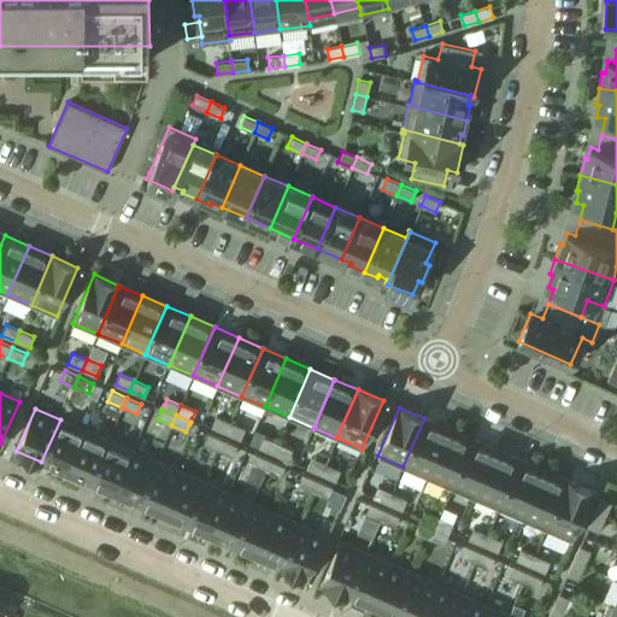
[(225,433),(230,422),(216,416),(211,427),(225,433)]
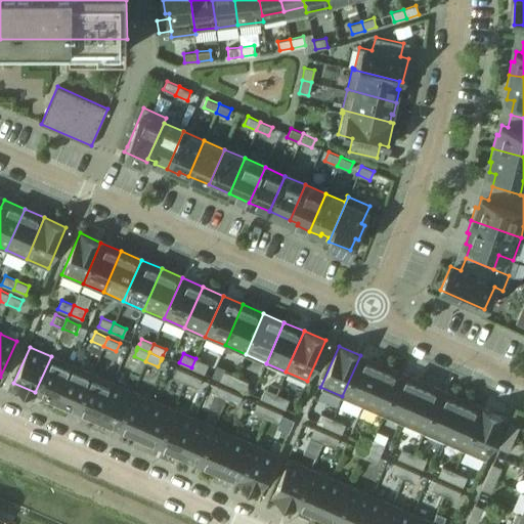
[(362,405),(381,364),(360,355),(342,396),(362,405)]
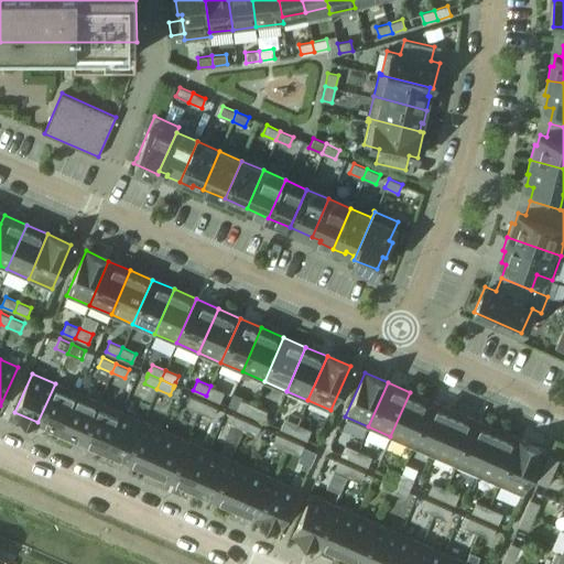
[(60,432),(76,393),(55,383),(38,422),(60,432)]
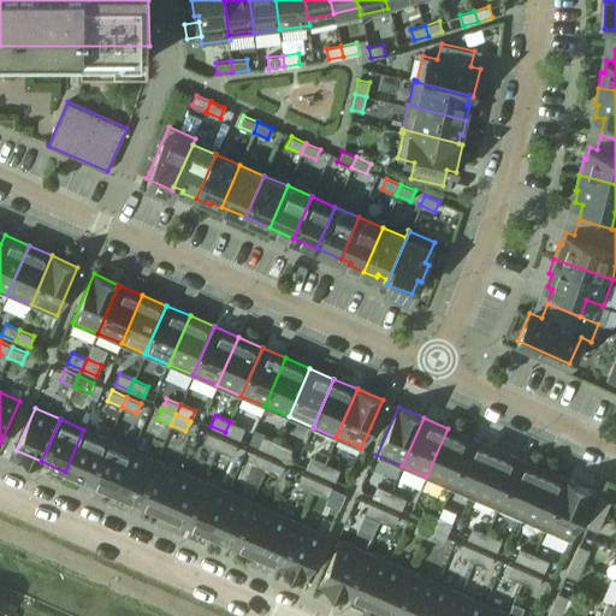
[(240,438),(244,427),(230,421),(225,432),(240,438)]
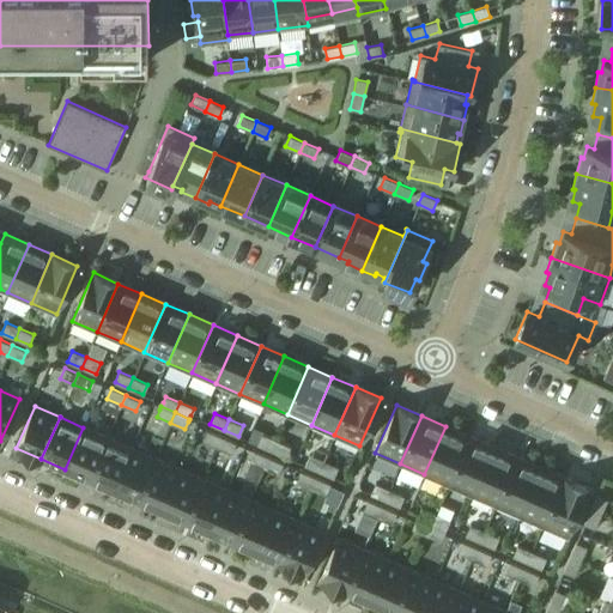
[(448,485),(468,437),(445,426),(424,474),(448,485)]
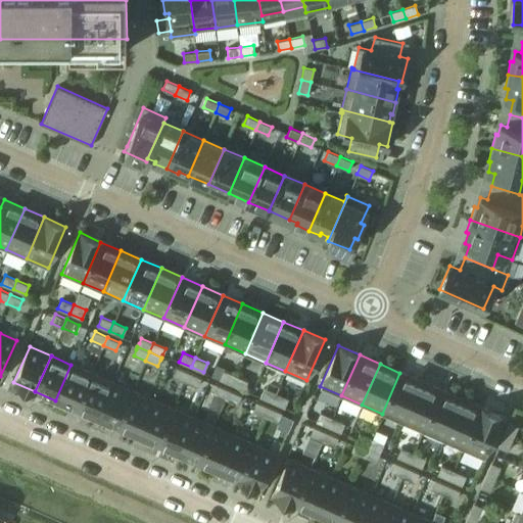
[(76,409),(91,373),(70,365),(55,400),(76,409)]
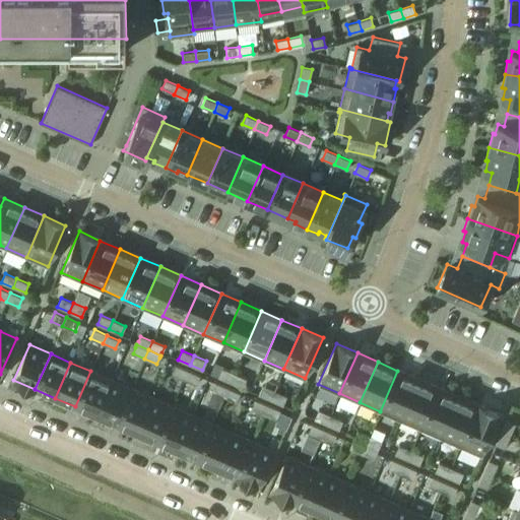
[(184,379),(187,371),(176,365),(172,374),(184,379)]
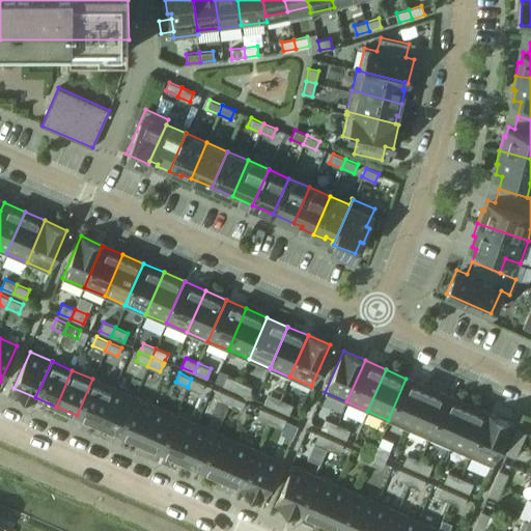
[(227,375),(223,385),(235,390),(239,381),(227,375)]
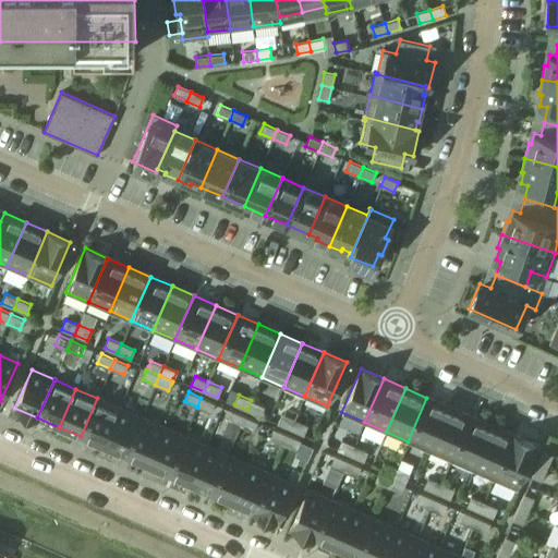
[(102,446),(119,408),(97,398),(81,436),(102,446)]
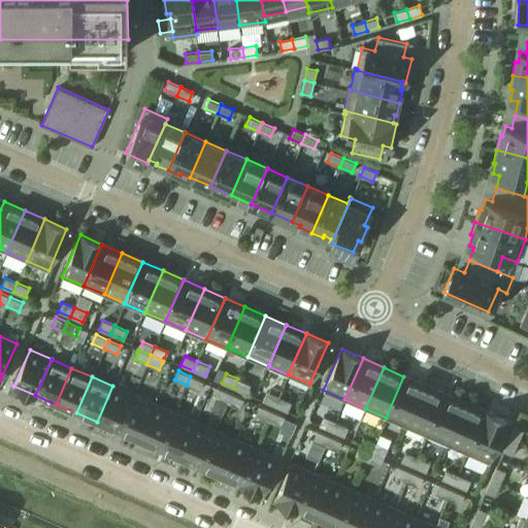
[(199,390),(202,382),(190,376),(187,385),(199,390)]
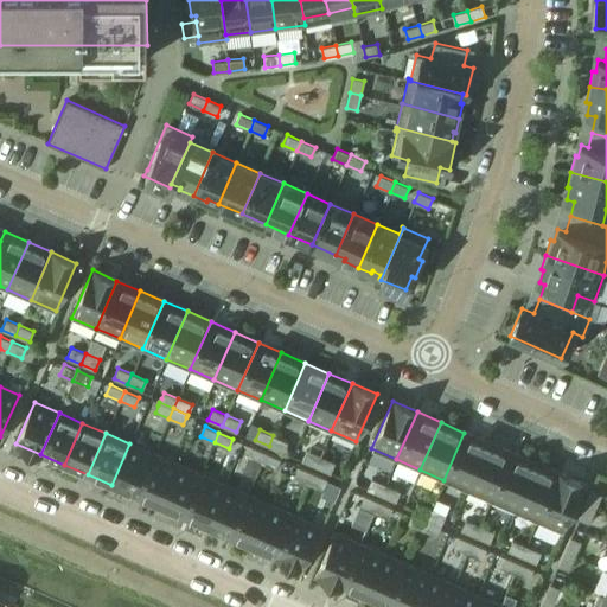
[(467,490),(487,442),(464,433),(443,480),(467,490)]
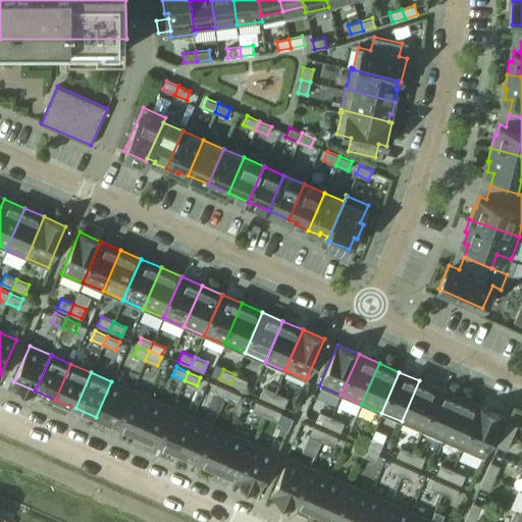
[(235,374),(231,383),(244,388),(247,380),(235,374)]
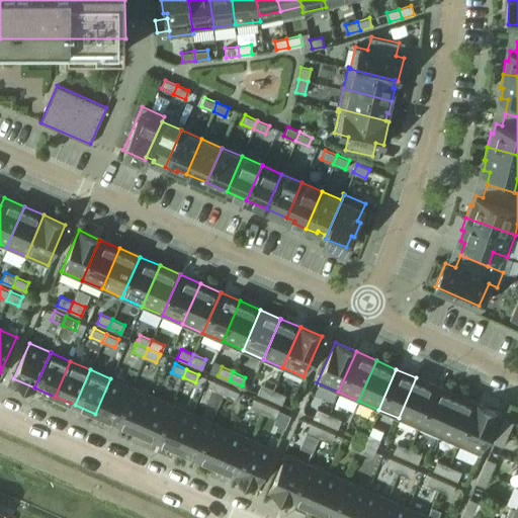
[(419,427),(436,386),(416,377),(399,418),(419,427)]
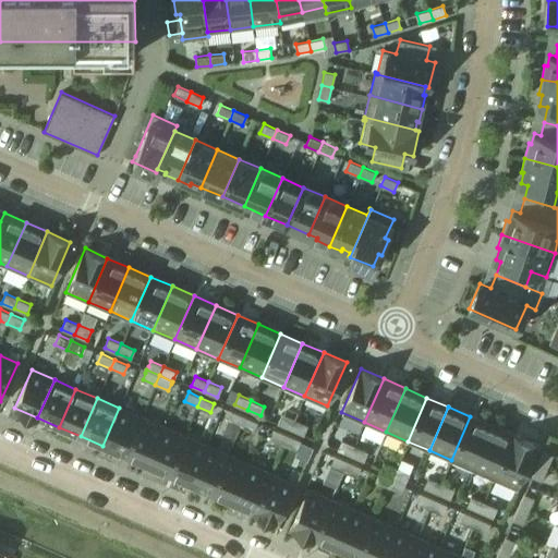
[(124,456),(141,417),(119,408),(102,446),(124,456)]
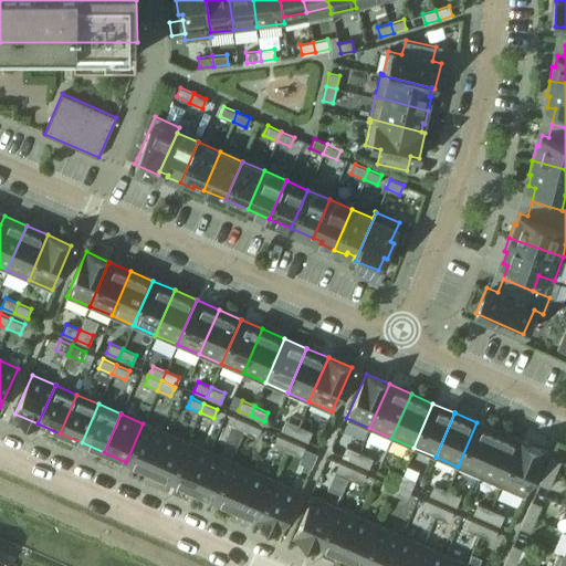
[(243,431),(248,422),(236,417),(231,426),(243,431)]
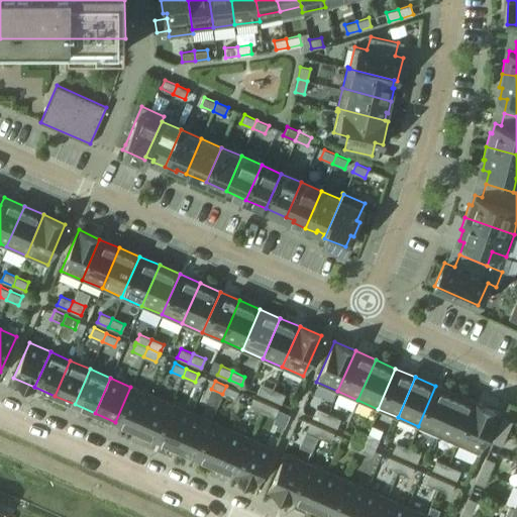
[(269,397),(273,389),(261,384),(256,392),(269,397)]
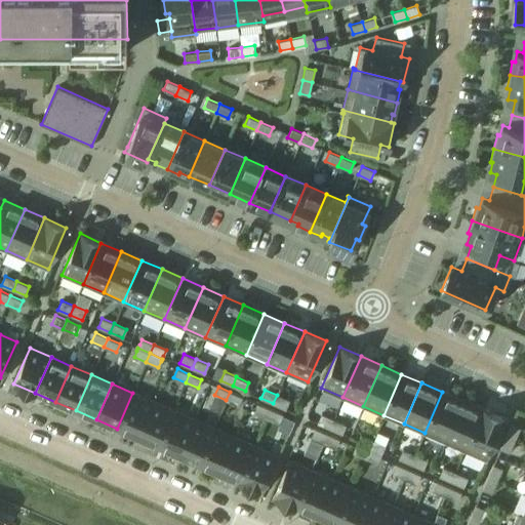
[(238,406),(242,397),(230,392),(226,400),(238,406)]
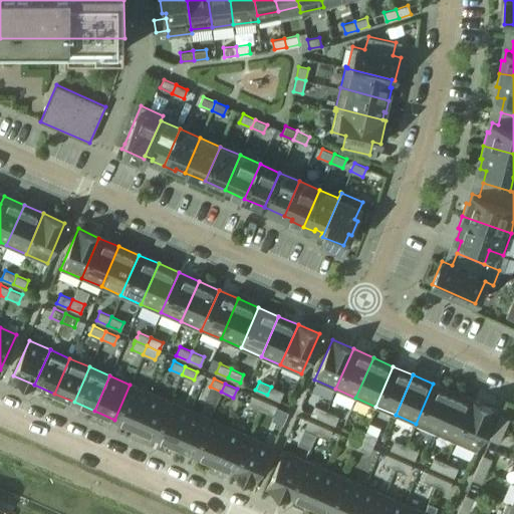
[(435,433),(453,392),(433,383),(416,424),(435,433)]
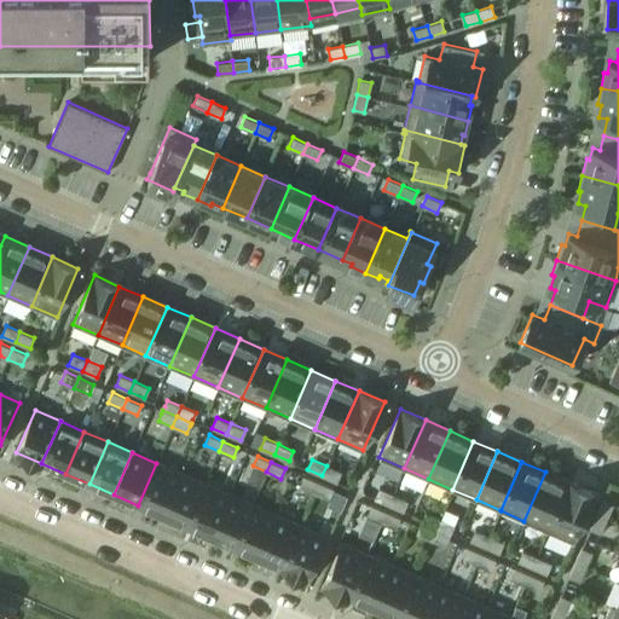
[(162,515),(180,474),(156,463),(138,505),(162,515)]
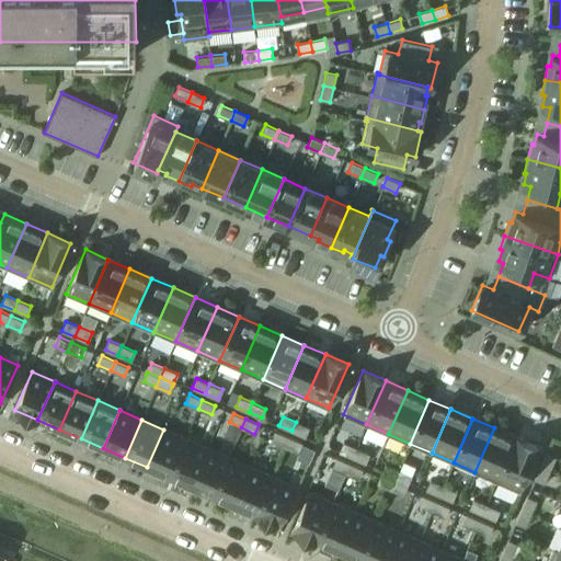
[(305,437),(309,427),(296,422),(292,431),(305,437)]
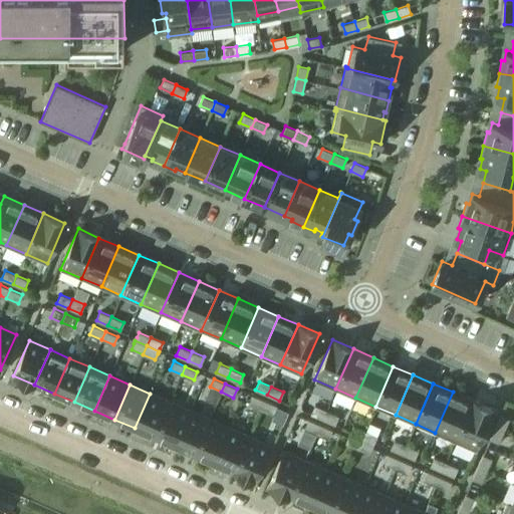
[(455,441),(473,401),(453,392),(435,433),(455,441)]
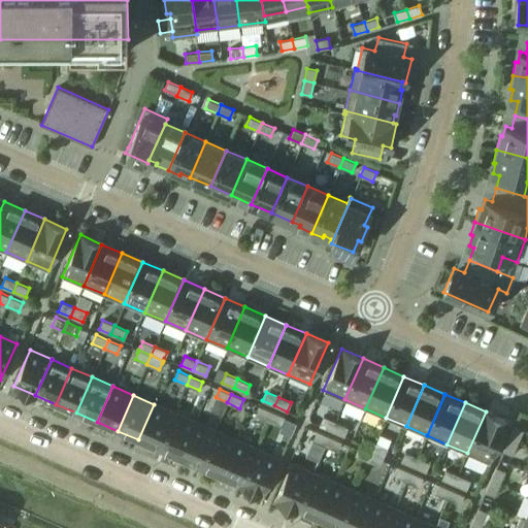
[(159,449),(174,413),(154,404),(138,439),(159,449)]
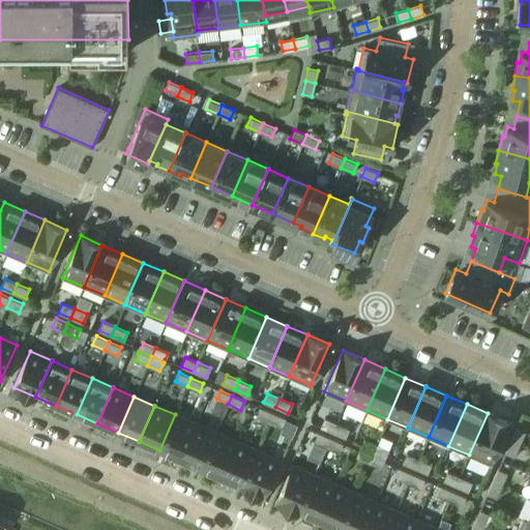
[(269,422),(273,413),(261,408),(257,417),(269,422)]
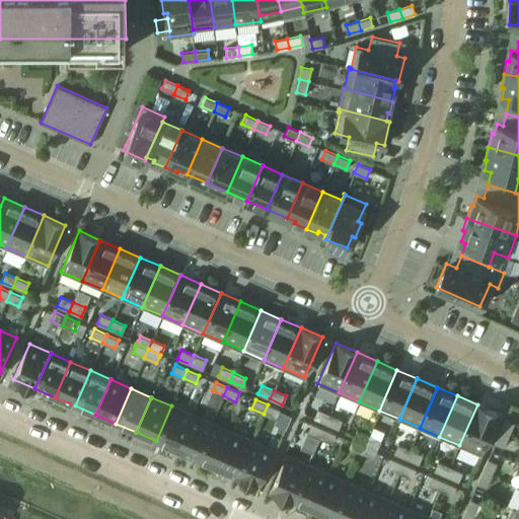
[(276,419),(280,410),(268,404),(264,414),(276,419)]
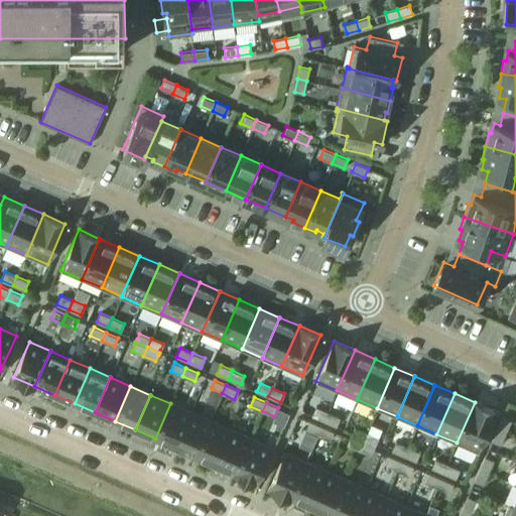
[(478,452),(496,411),(475,402),(457,442),(478,452)]
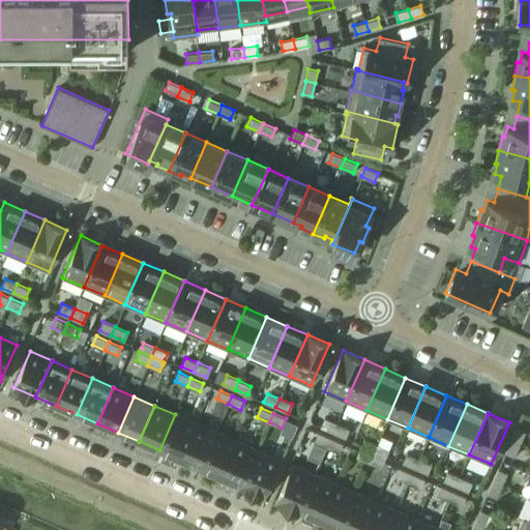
[(179,460),(196,423),(175,414),(159,450),(179,460)]
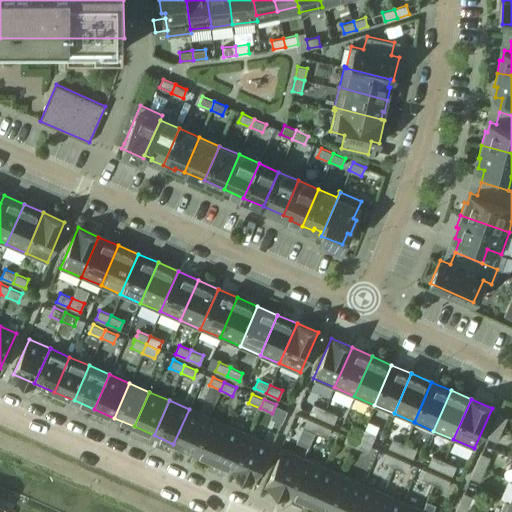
[(321,418),(325,409),(313,404),(310,412),(321,418)]
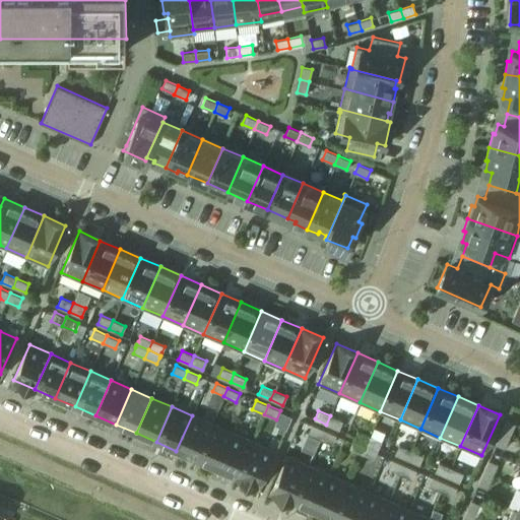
[(196,459),(211,425),(192,415),(176,451),(196,459)]
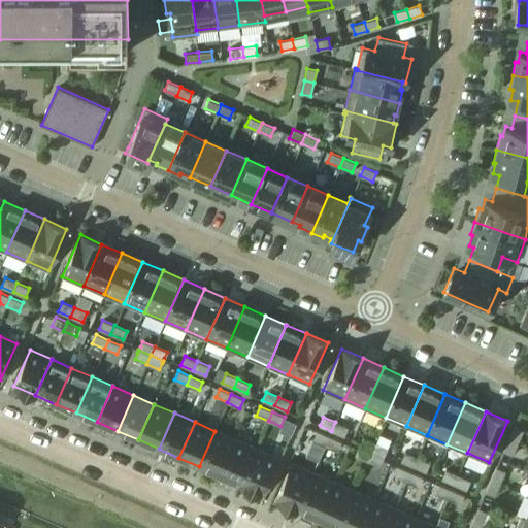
[(343,436),(348,427),(335,422),(331,431),(343,436)]
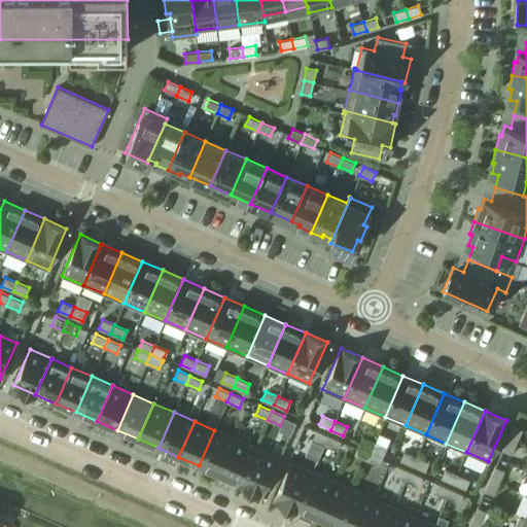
[(517,442),(522,429),(513,425),(507,437),(517,442)]
